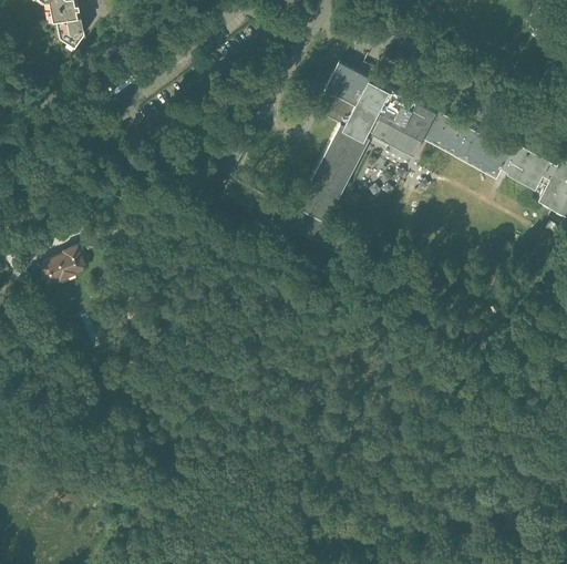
[(73,49),(83,33),(75,0),(40,0),(44,2),(48,2),(52,22),(54,21),(59,39),(73,49)]
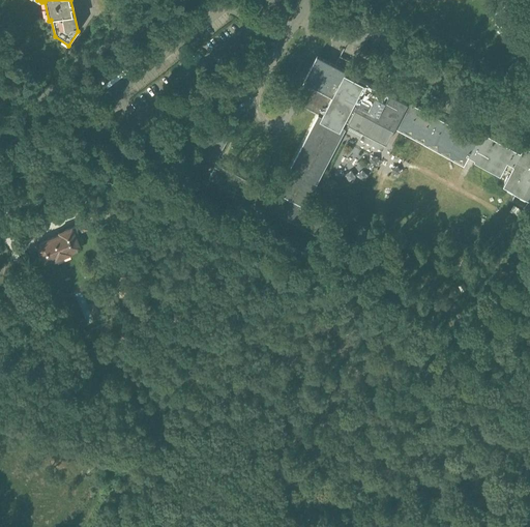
[(90,0),(94,19),(108,16),(104,0),(90,0)]
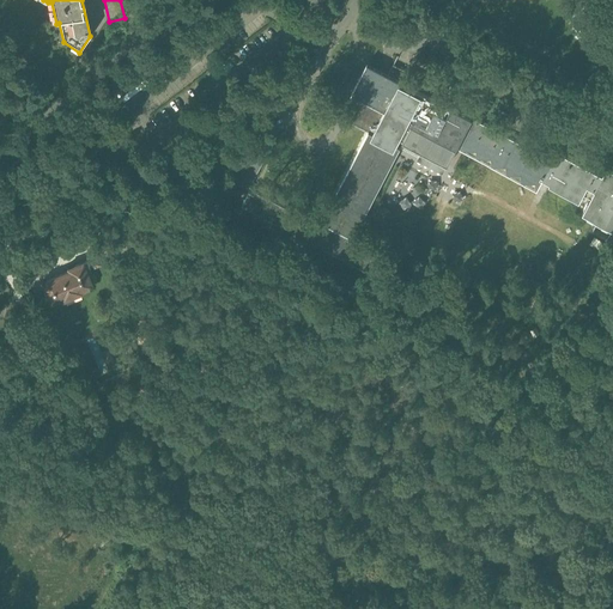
[(301,0),(301,1),(320,12),(326,0),(301,0)]
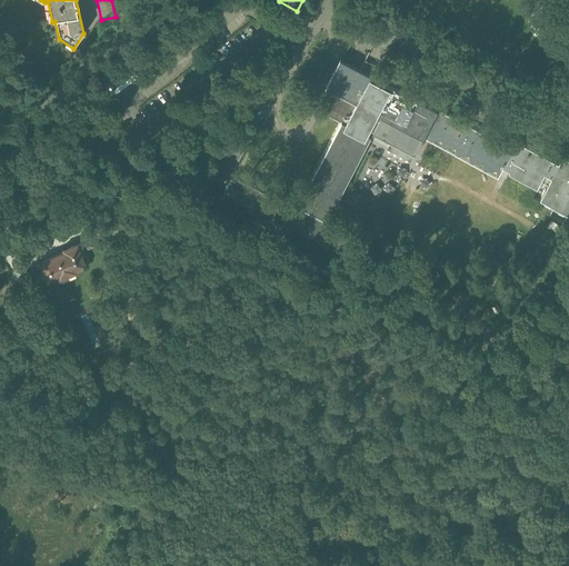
[(232,180),(226,192),(340,252),(348,237),(323,224),(325,221),(328,224),(330,220),(371,140),(388,149),(387,152),(411,165),(416,156),(420,149),(423,141),(430,144),(433,136),(503,172),(503,170),(510,175),(510,176),(538,190),(546,176),(552,180),(541,201),(568,216),(568,161),(563,159),(560,166),(517,144),(513,151),(341,62),(327,90),(335,95),(323,116),(342,126),(299,208),(303,210),(302,212),(239,179),(237,182),(232,180)]
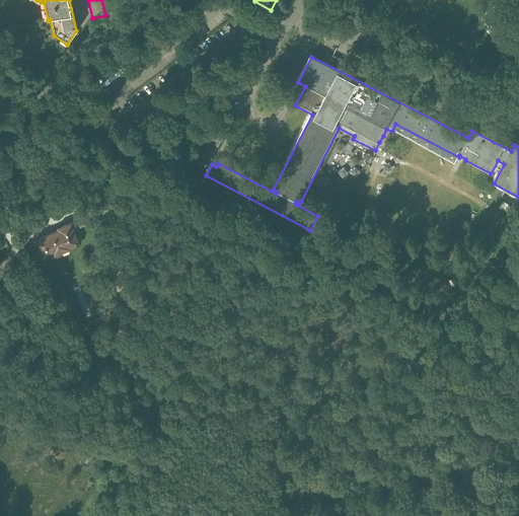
[(98,195),(83,201),(86,208),(101,202),(98,195)]
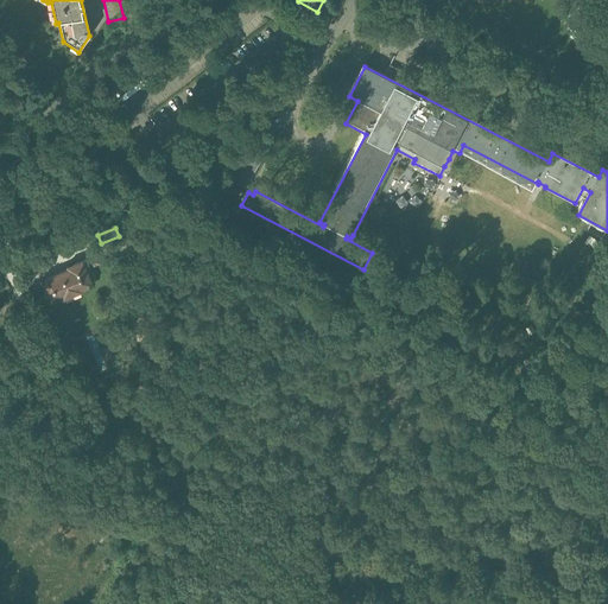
[(90,286),(84,273),(89,269),(86,262),(68,269),(69,272),(43,284),(51,303),(62,298),(63,299),(80,293),(78,291),(90,286)]
